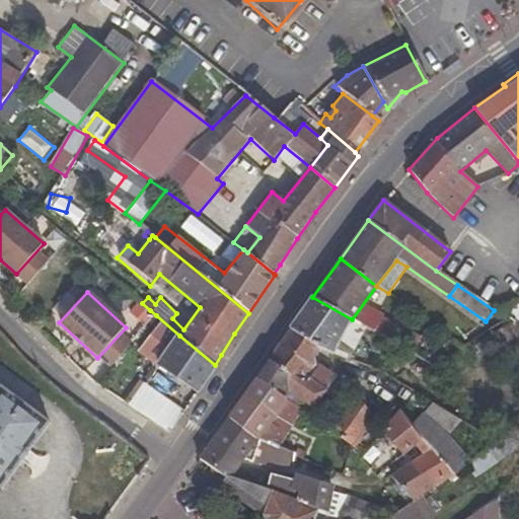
[(332,354),(352,319),(312,297),(290,329),(321,348),(332,354)]
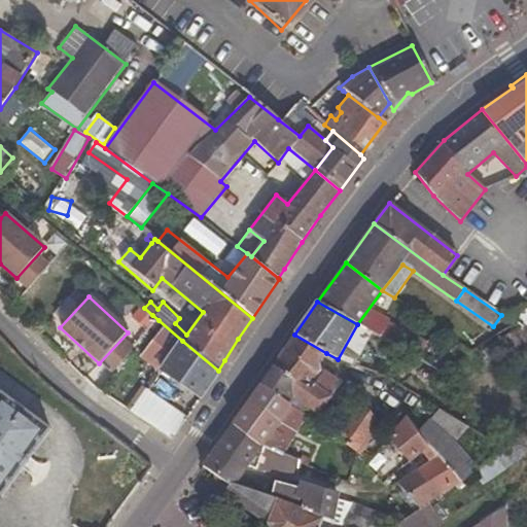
[(157,320),(143,308),(133,319),(146,332),(157,320)]
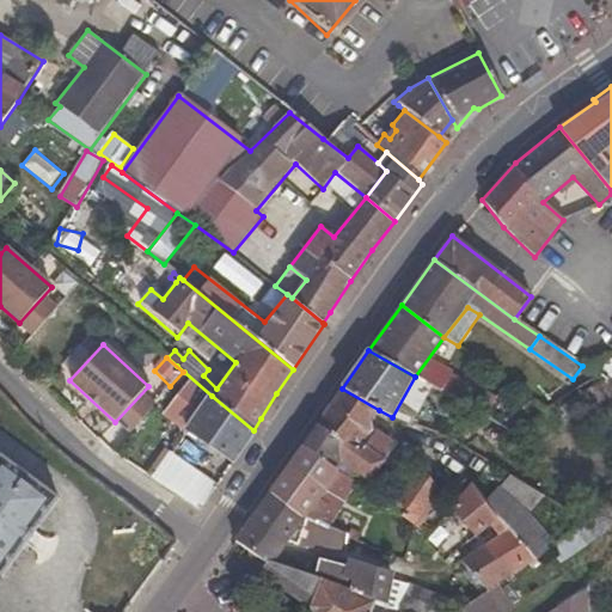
[(438,372),(429,385),(469,405),(475,393),(438,372)]
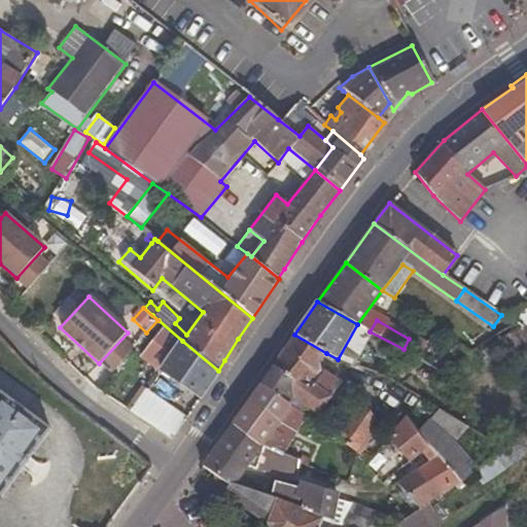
[(370,331),(357,324),(338,359),(353,365),(370,331)]
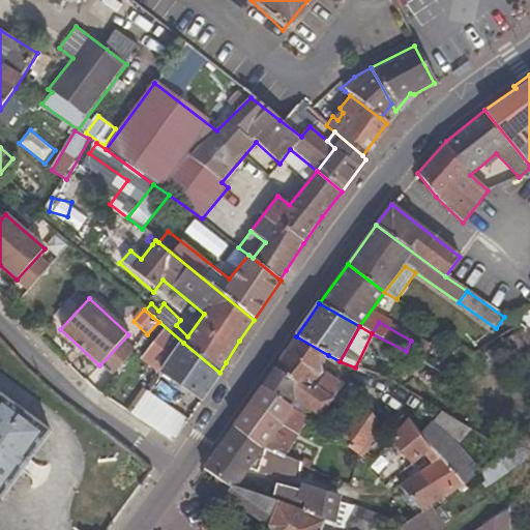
[(319,369),(328,355),(296,336),(274,367),(304,389),(311,382),(333,399),(342,385),(319,369)]
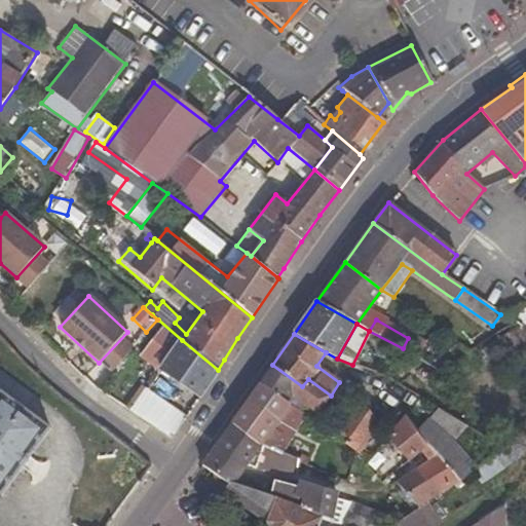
[(220,372),(218,370),(182,340),(159,371),(200,399),(220,372)]
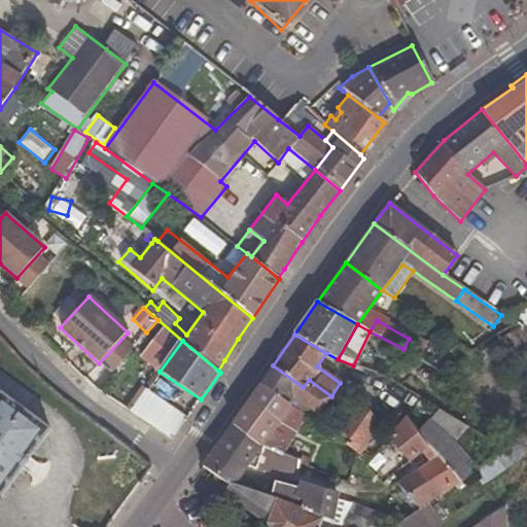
[(494,344),(479,353),(486,365),(501,357),(494,344)]
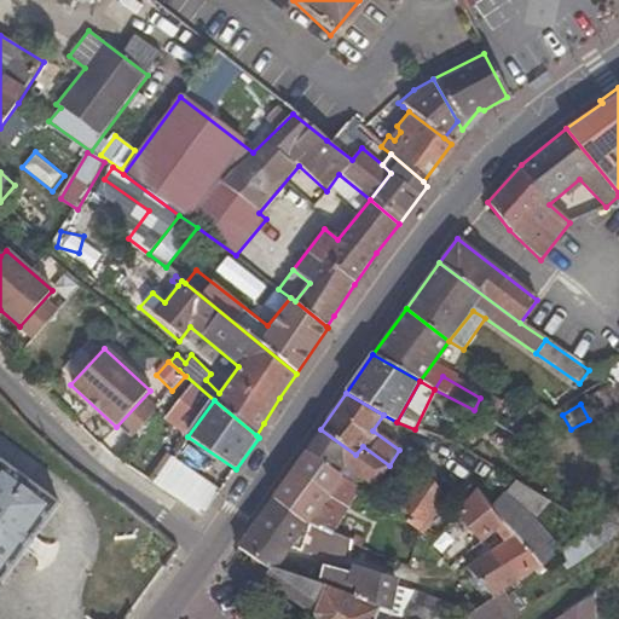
[(320,429),(305,451),(341,475),(346,468),(372,489),(389,466),(363,446),(356,455),(320,429)]
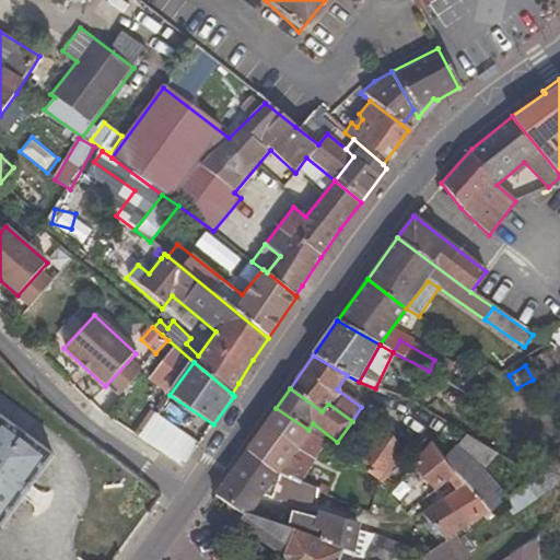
[(295,447),(308,430),(276,408),(264,426),(295,447)]
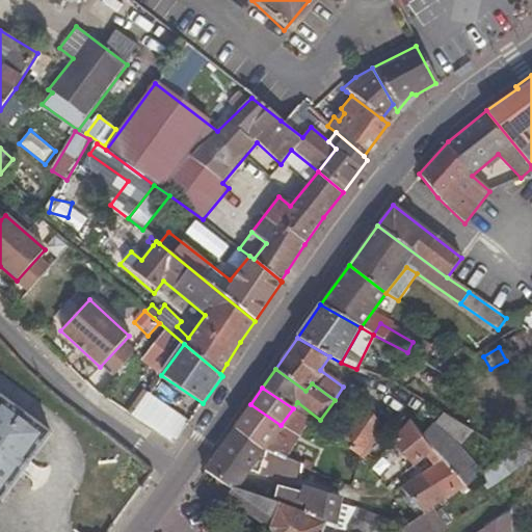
[(0,499),(0,500),(50,433),(2,398),(0,400),(0,499)]
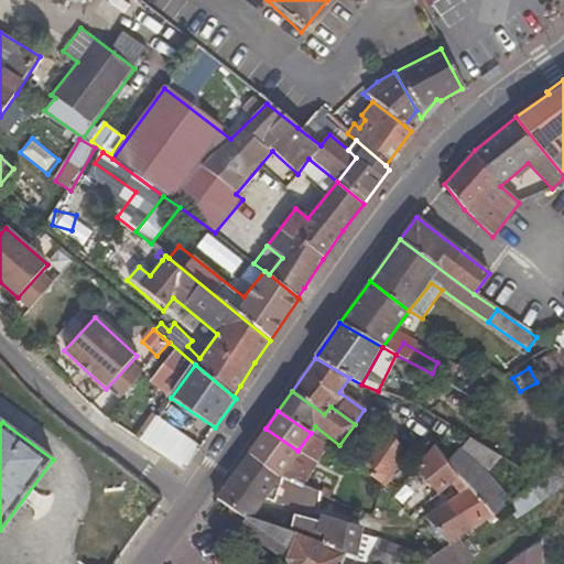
[(288,464),(297,451),(266,429),(250,453),(280,475),(288,464)]
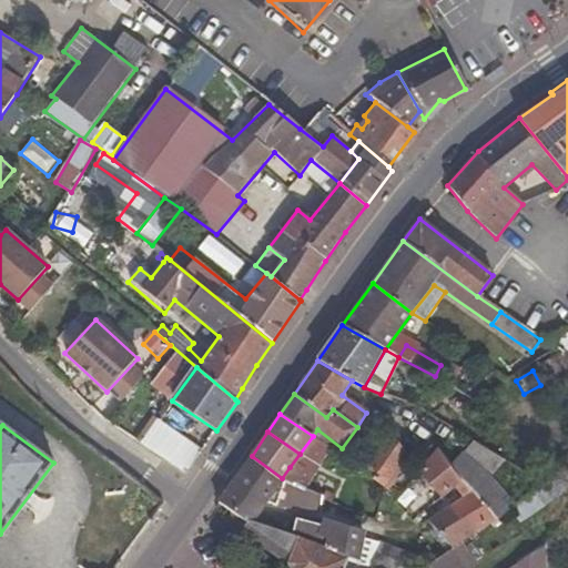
[(186,474),(200,455),(170,433),(154,453),(180,470),(186,474)]
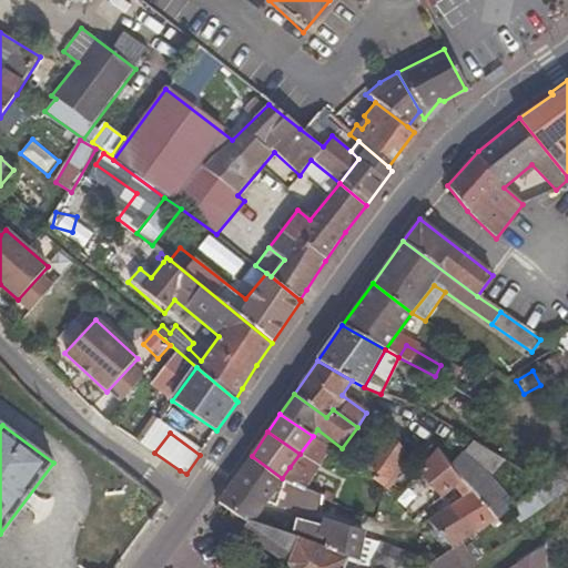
[(413,456),(389,434),(374,457),(366,469),(374,474),(371,478),(383,488),(388,492),(413,456)]
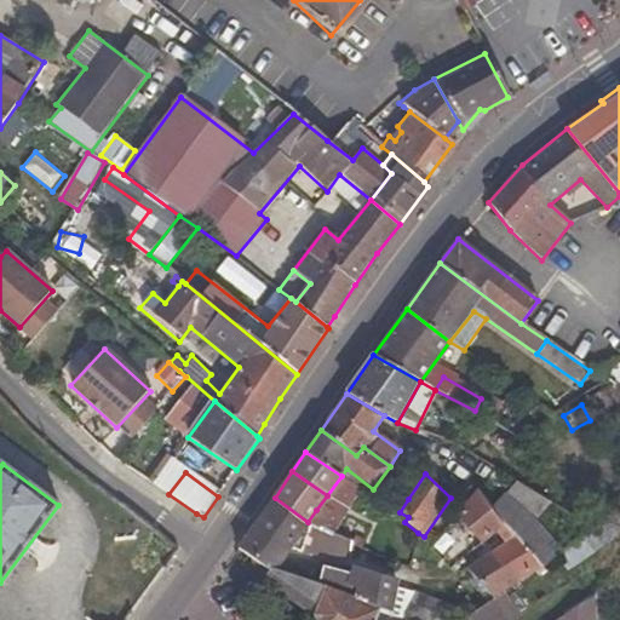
[(551,503),(516,483),(491,510),(503,526),(541,568),(564,552),(535,520),(551,503)]
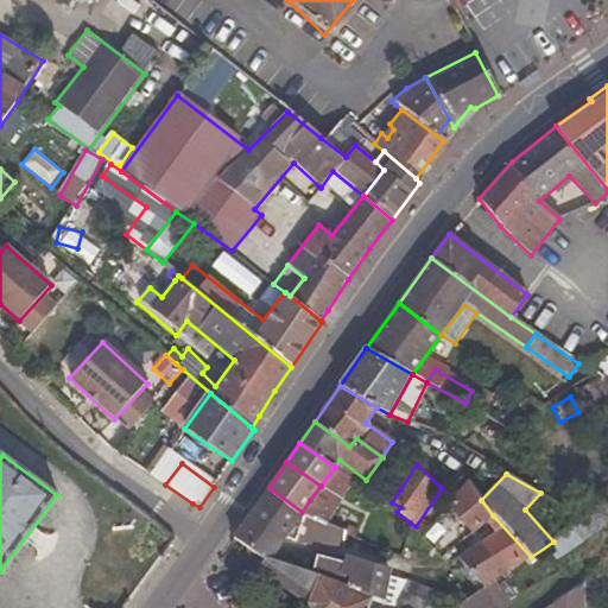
[(462,542),(486,521),(493,515),(481,500),(468,482),(453,501),(450,504),(461,517),(451,527),(462,542)]
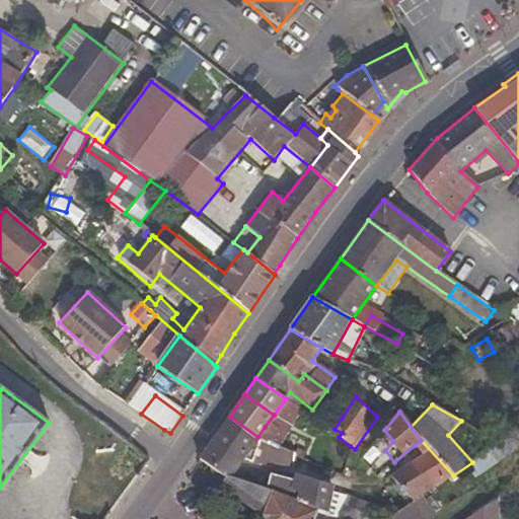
[(325,424),(335,429),(342,418),(337,415),(334,420),(329,417),(325,424)]
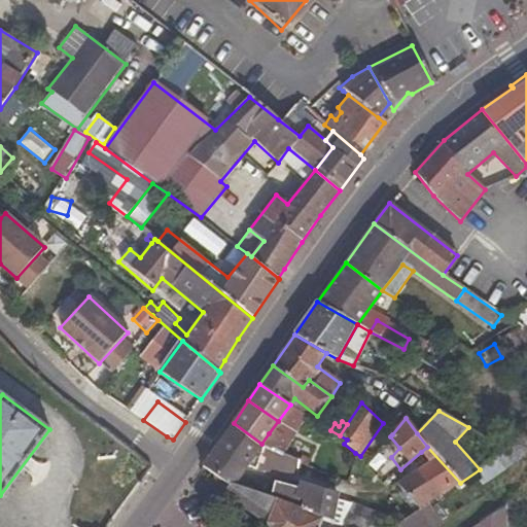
[(243,469),(261,444),(234,423),(203,466),(214,475),(230,486),(232,484),(243,469)]
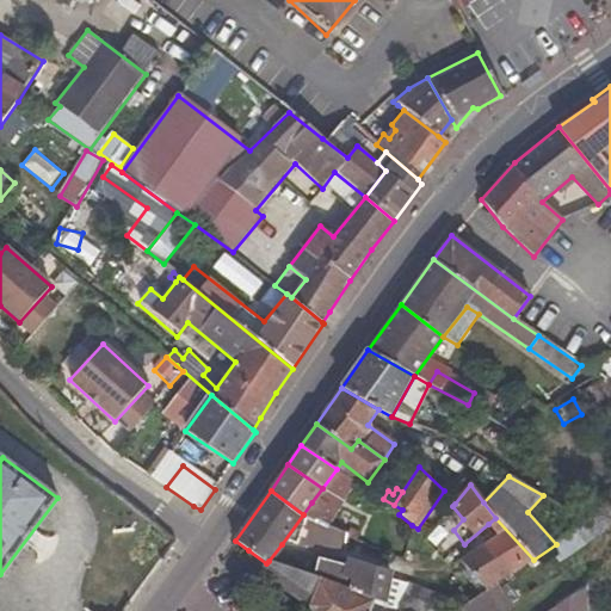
[(312,503),(303,514),(315,520),(323,511),(312,503)]
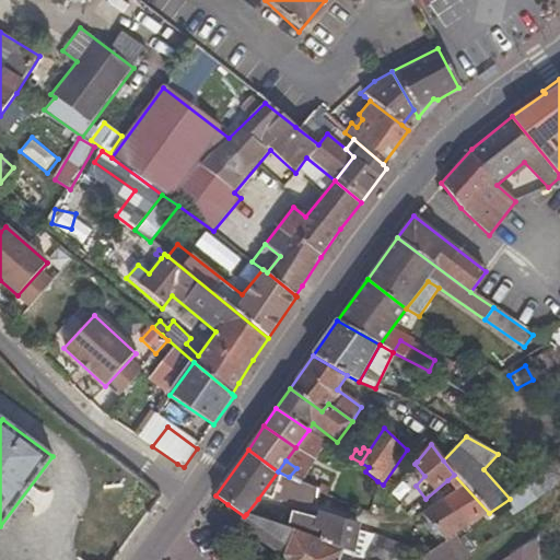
[(304,485),(319,492),(329,497),(340,475),(315,463),(304,485)]
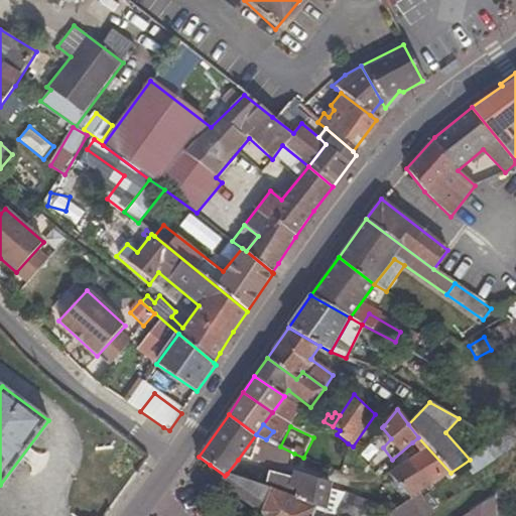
[(238,460),(287,465),(294,454),(280,446),(266,439),(256,434),(238,460)]
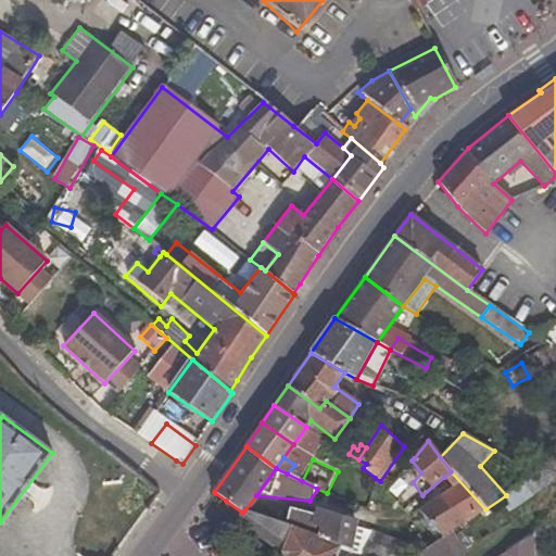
[(454,489),(439,500),(463,526),(485,509),(451,471),(444,477),(454,489)]
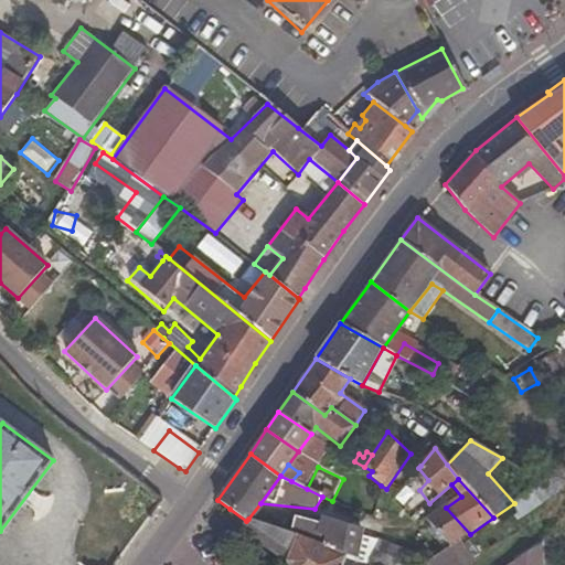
[(446,508),(427,520),(432,525),(450,547),(459,542),(470,534),(446,508)]
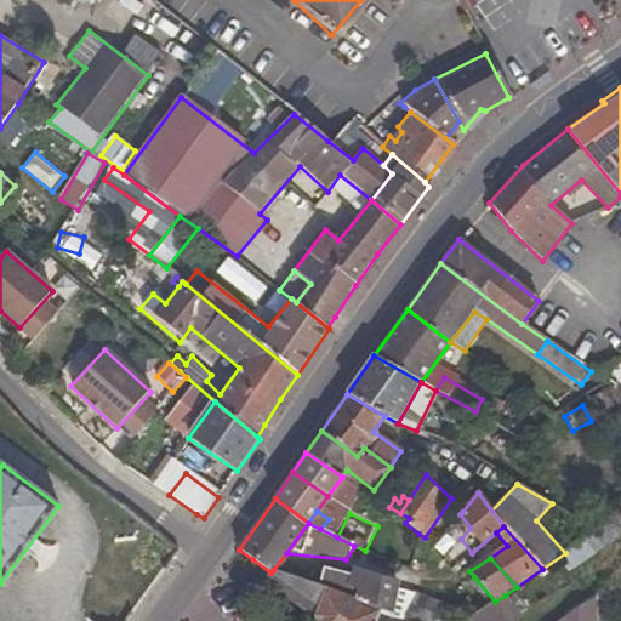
[(328,590),(318,586),(280,573),(273,570),(271,573),(252,559),(245,570),(314,617),(328,590)]
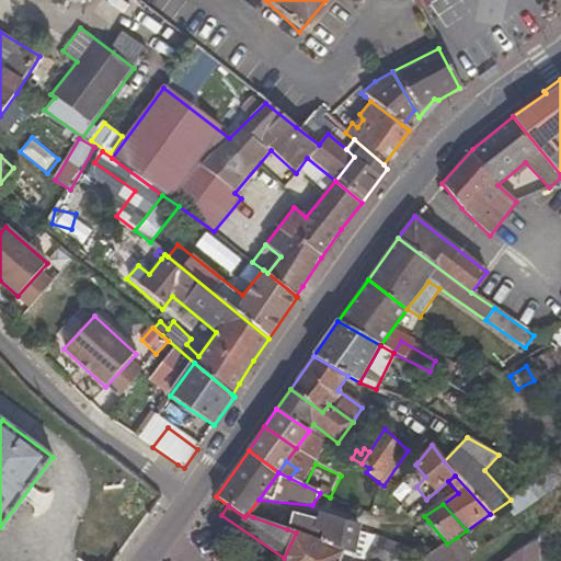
[(345,552),(354,556),(362,527),(319,512),(317,521),(293,514),(287,529),(296,533),(345,552)]
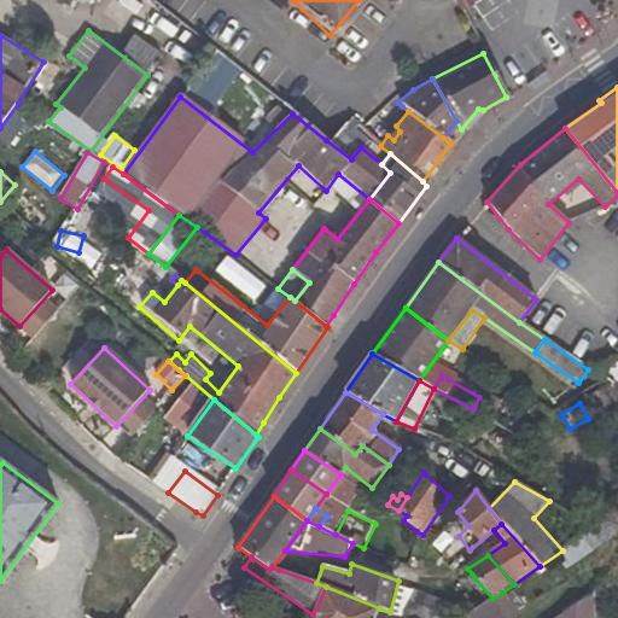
[(493,599),(472,575),(467,579),(487,602),(493,599)]
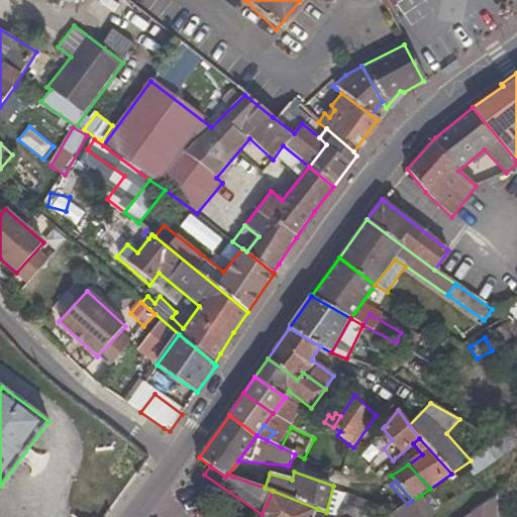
[(192,487),(185,482),(180,490),(187,495),(192,487)]
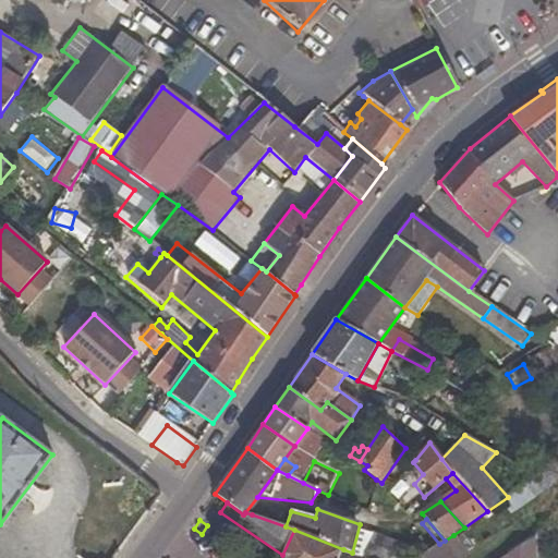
[(464,557),(469,556),(453,535),(445,541),(439,544),(417,557),(361,557),(360,557),(342,553),(343,549),(294,530),(282,555),(283,557),(464,557)]
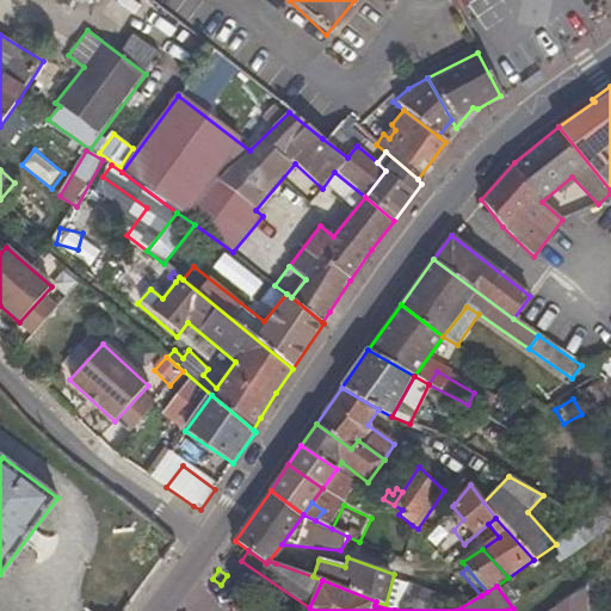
[(440,596),(402,582),(394,610),(395,610),(427,610),(436,604),(440,596)]
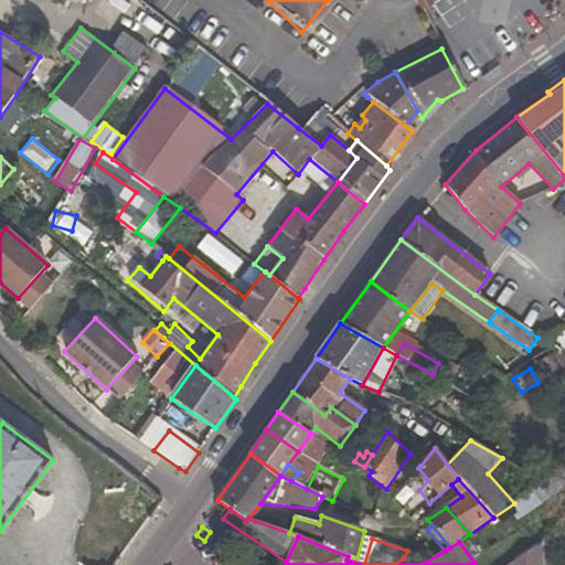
[(542,564),(542,542),(509,564),(542,564)]
